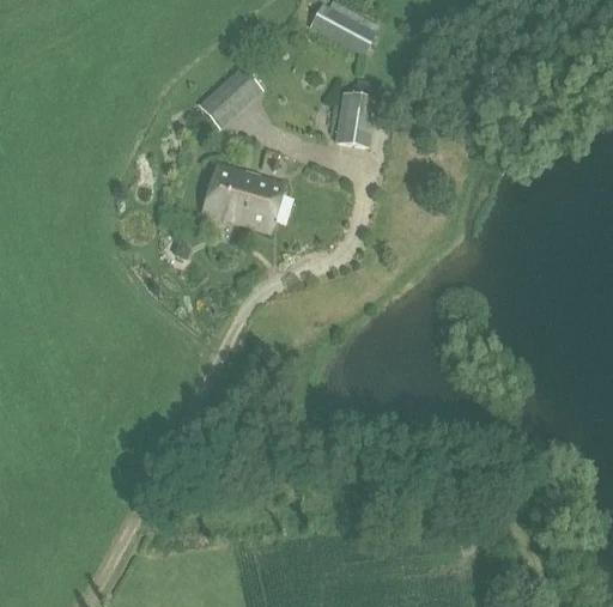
[(309,24),(364,52),(375,29),(321,1),(309,24)]
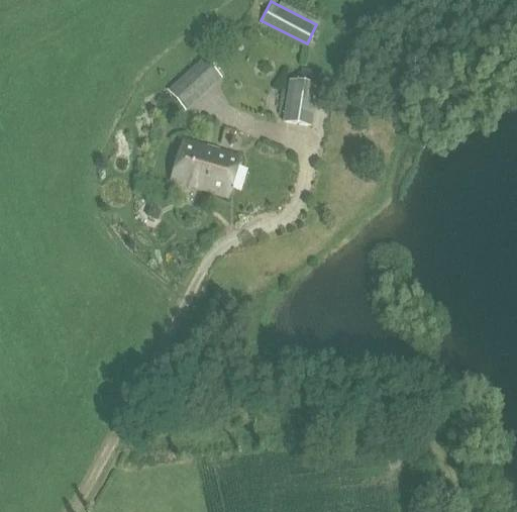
[(165,87),(182,104),(216,70),(199,53),(165,87)]
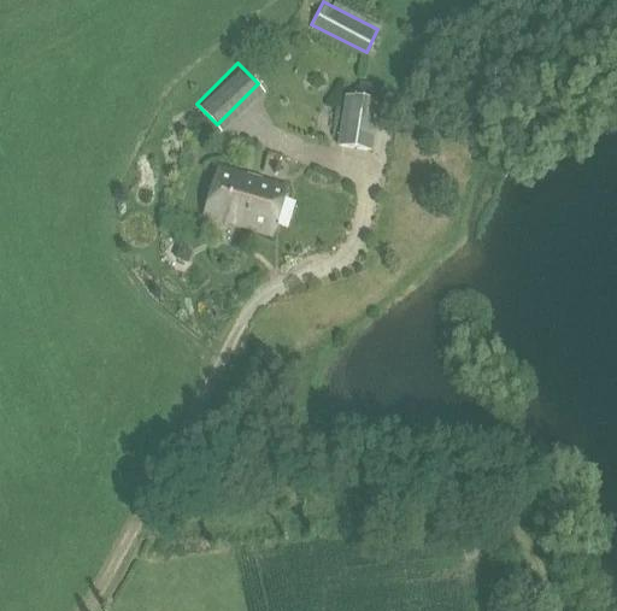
[(339,141),(370,146),(377,97),(346,92),(339,141)]
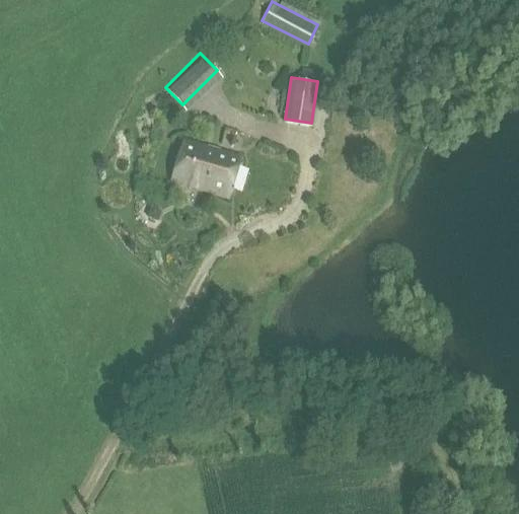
[(240,152),(182,136),(171,177),(229,194),(240,152)]
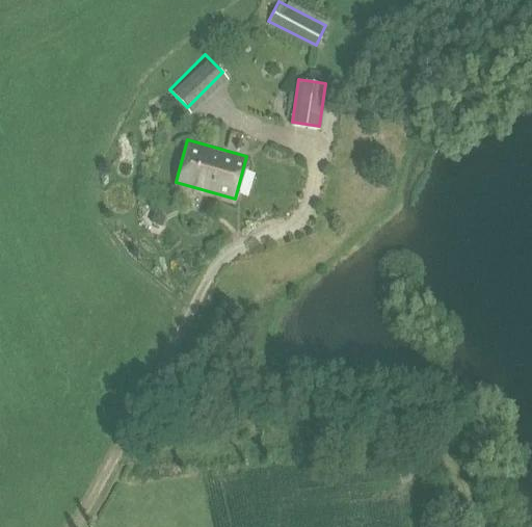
[(150,217),(162,222),(164,216),(161,209),(155,206),(150,217)]
